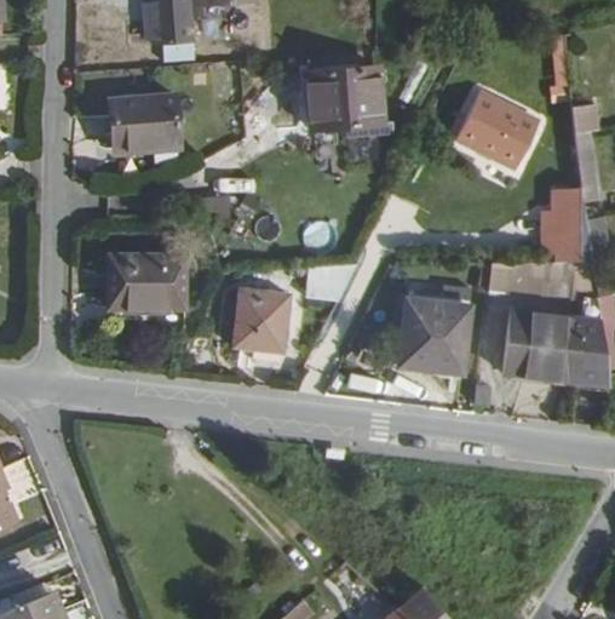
[(206,7),(258,3),(257,0),(153,0),(154,6),(156,41),(157,47),(166,46),(196,41),(195,18),(206,17),(206,7)]
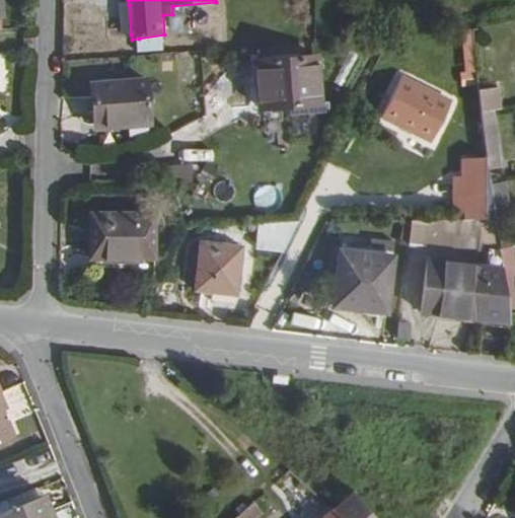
[(131,34),(129,5),(119,5),(122,35),(131,34)]
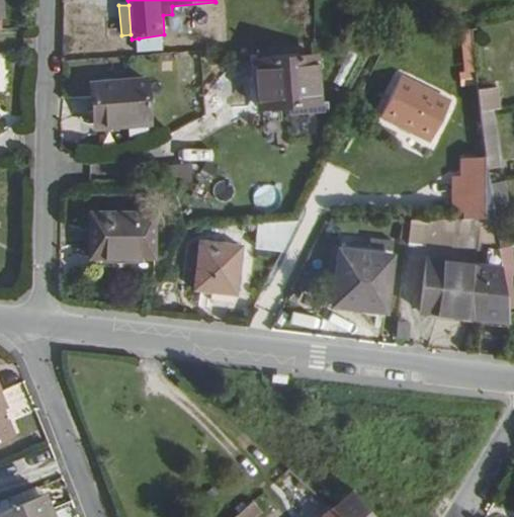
[(166,49),(164,34),(139,38),(141,52),(166,49)]
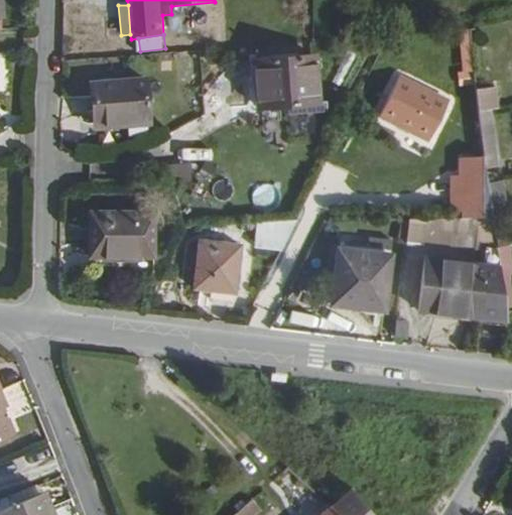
[(249,62),(254,108),(285,105),(286,111),(320,108),(318,99),(311,100),(306,55),(249,62)]
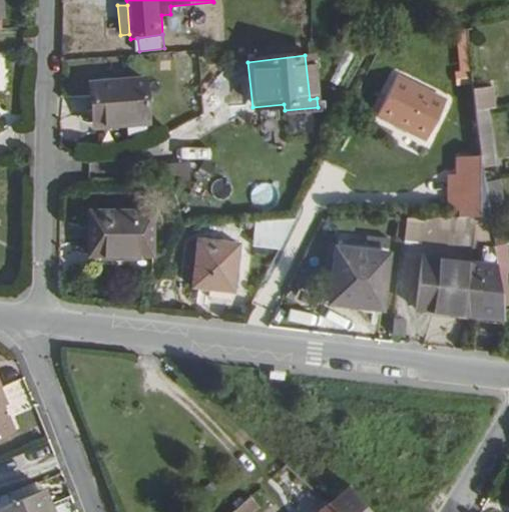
[(449,96),(400,72),(380,109),(429,133),(449,96)]
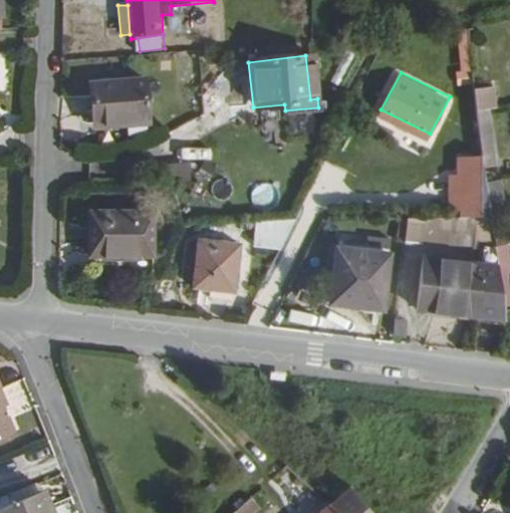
[(138,81),(85,86),(88,127),(142,121),(138,81)]
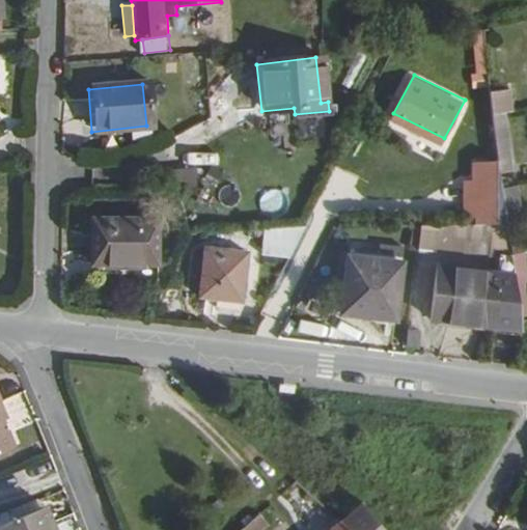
[(510,85),(493,89),(495,110),(506,109),(515,107),(510,85)]
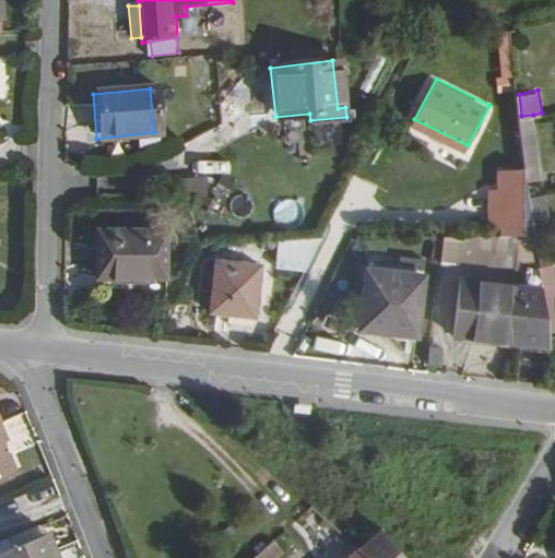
[(533,115),(521,116),(529,178),(541,177),(533,115)]
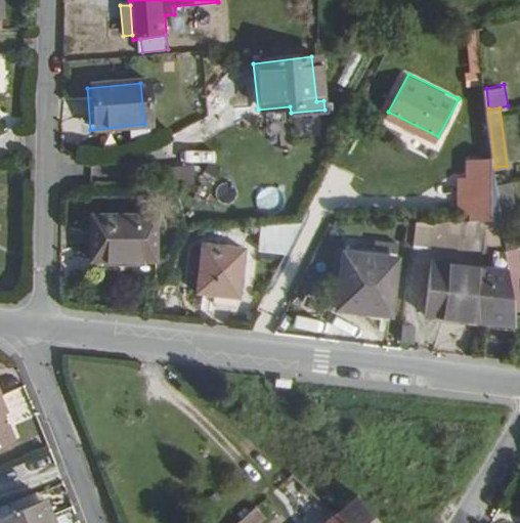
[(511,178),(496,180),(502,211),(516,208),(511,178)]
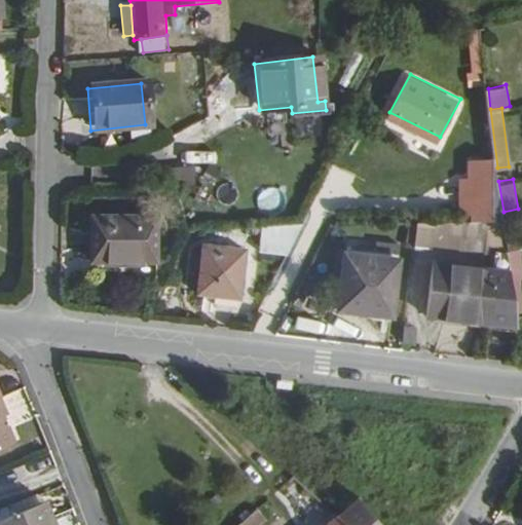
[(504,222),(508,247),(521,245),(521,230),(518,209),(504,212),(504,222)]
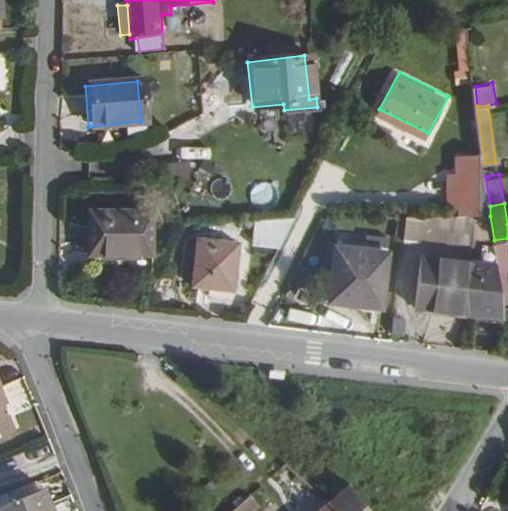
[(87,212),(88,255),(147,254),(147,212),(87,212)]
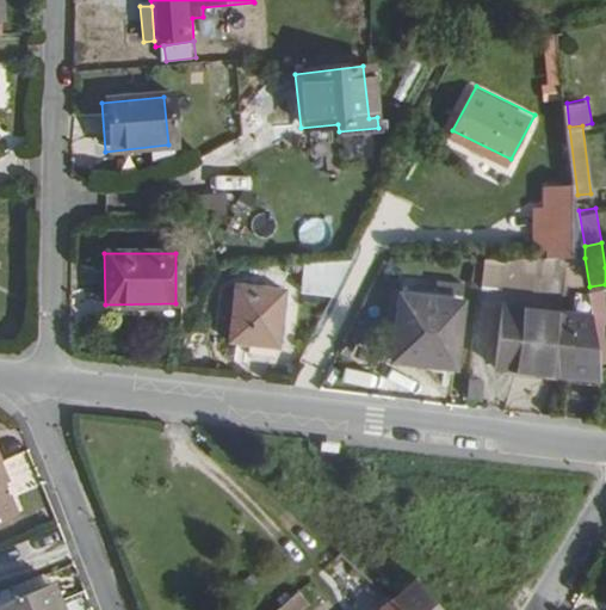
[(495,363),(600,375),(589,287),(585,258),(560,258),(558,289),(569,290),(567,310),(500,306),(495,363)]
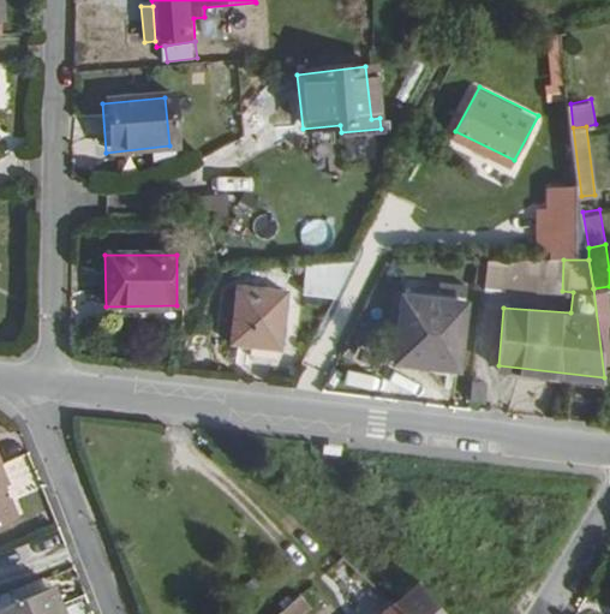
[(502,291),(562,291),(563,260),(503,261),(502,291)]
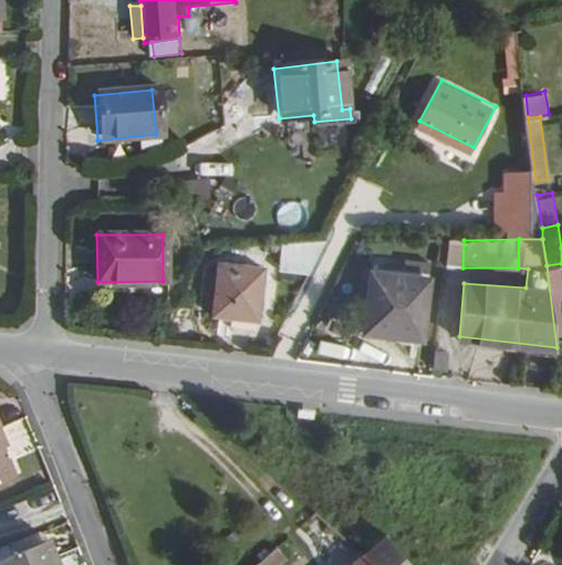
[(449,240),(440,240),(437,269),(446,269),(449,240)]
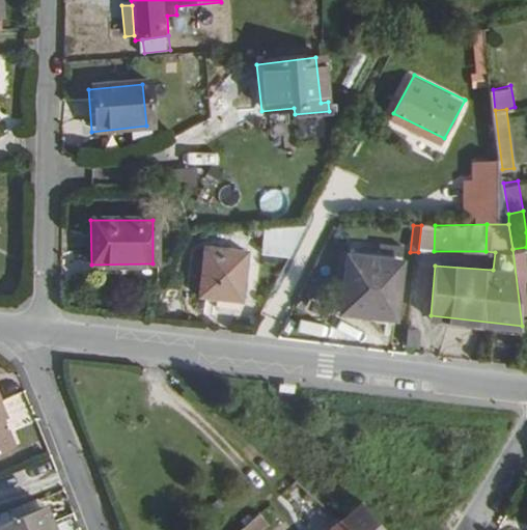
[(435,225),(421,225),(418,252),(434,251),(435,225)]
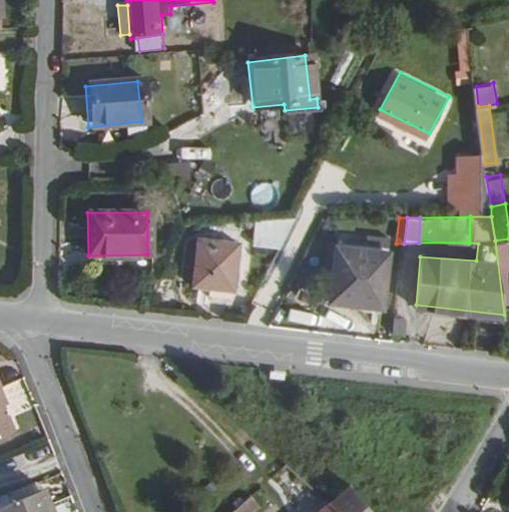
[(249,244),(275,258),(294,218),(261,220),(249,244)]
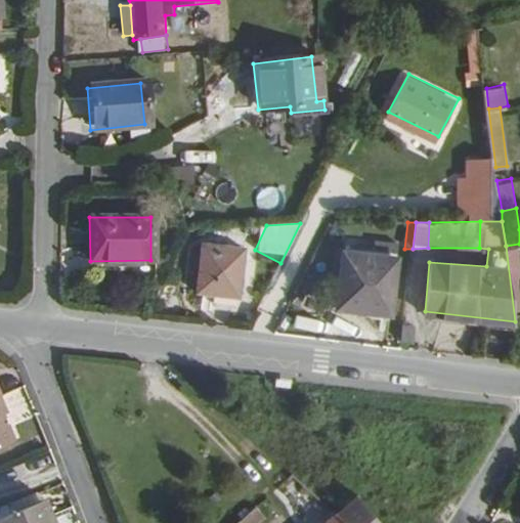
[(241,294),(247,246),(205,241),(199,289),(241,294)]
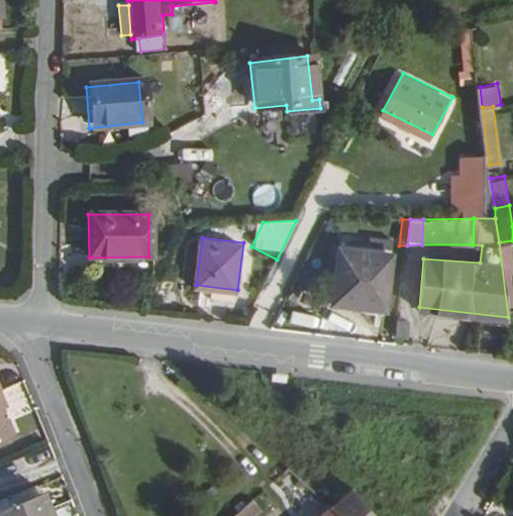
[(387,308),(396,241),(371,238),(370,251),(338,248),(333,295),(369,299),(368,305),(387,308)]
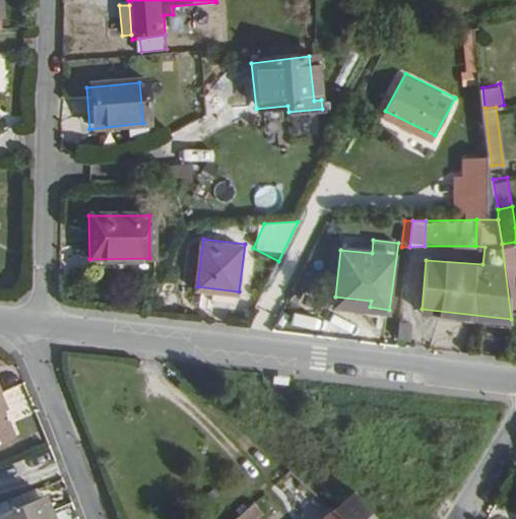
[(400,322),(398,340),(407,342),(409,323),(400,322)]
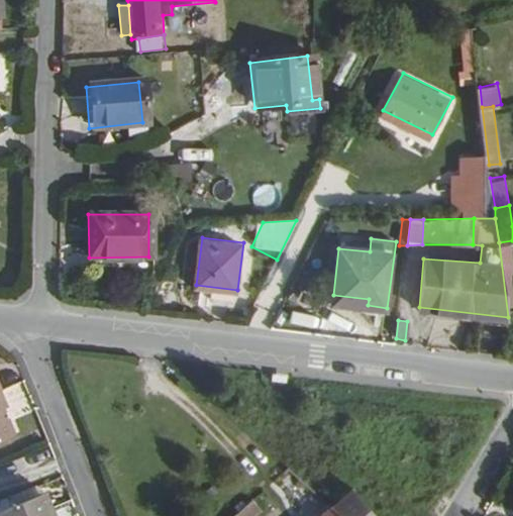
[(5,408),(0,396),(0,438),(12,434),(2,409),(5,408)]
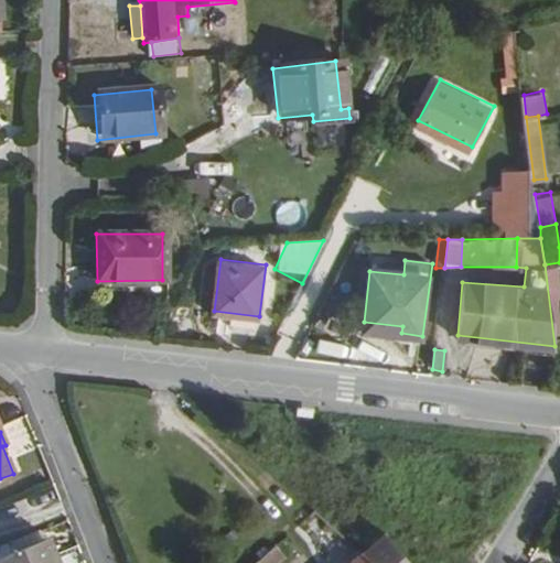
[(56,562),(47,539),(34,545),(31,538),(15,543),(18,551),(2,556),(4,562),(56,562)]
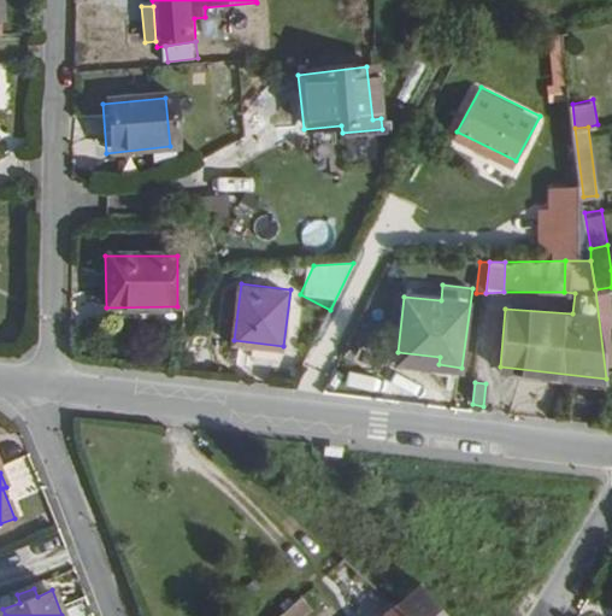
[(440,615),(427,599),(418,588),(393,609),(399,615),(440,615)]
